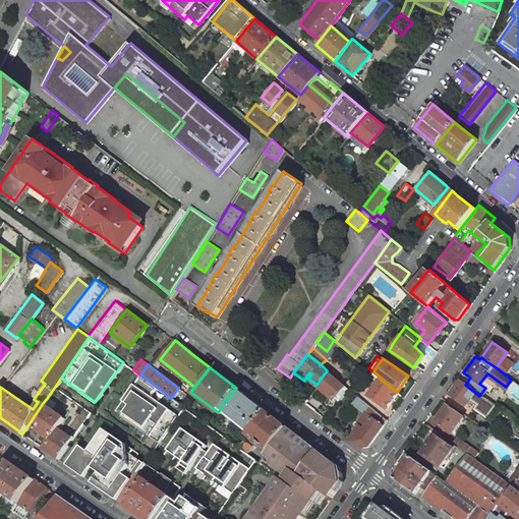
[(344,384),(327,370),(316,385),(332,398),(344,384)]
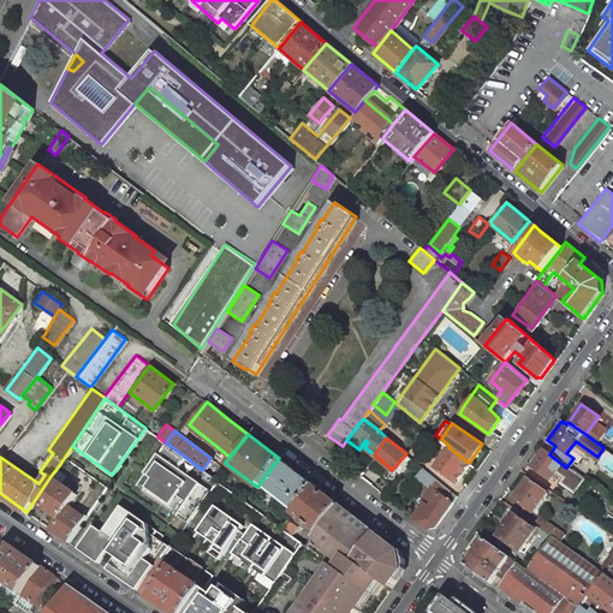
[(186,458),(166,442),(165,442),(135,484),(156,500),(166,487),(186,458)]
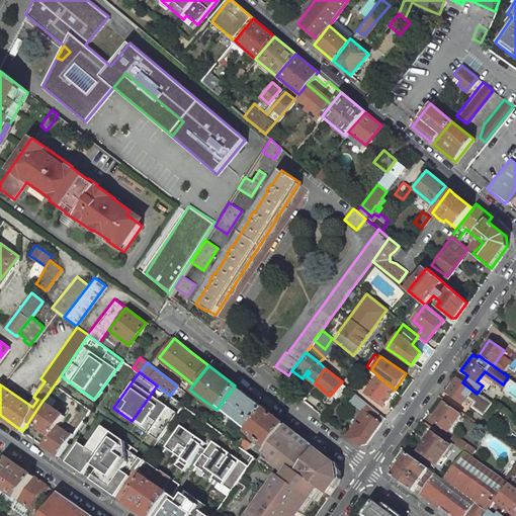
[(395,390),(377,376),(366,392),(382,406),(395,390)]
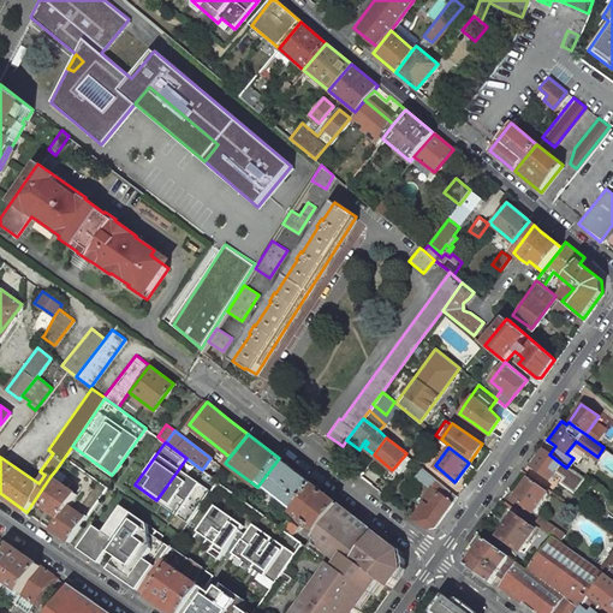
[(549,454),(542,450),(527,470),(552,489),(570,492),(581,478),(566,468),(549,454)]
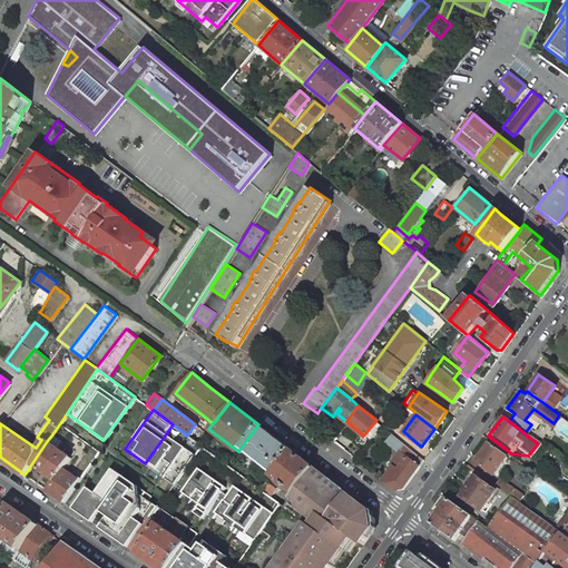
[(154,451),(145,463),(173,483),(201,444),(187,436),(173,424),(154,451)]
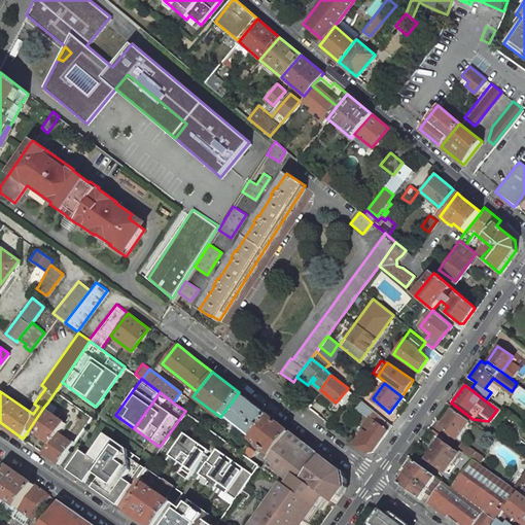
[(271,417),(239,392),(223,413),(255,438),(271,417)]
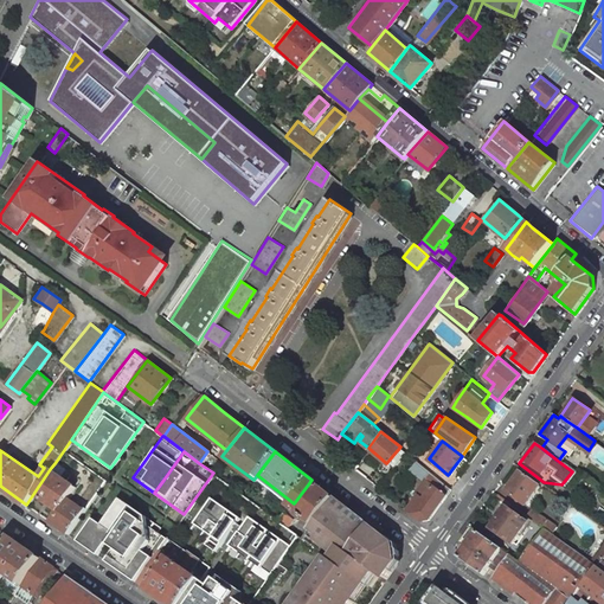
[(451,487),(413,458),(406,468),(423,481),(415,492),(417,493),(405,507),(421,520),(426,519),(451,487)]
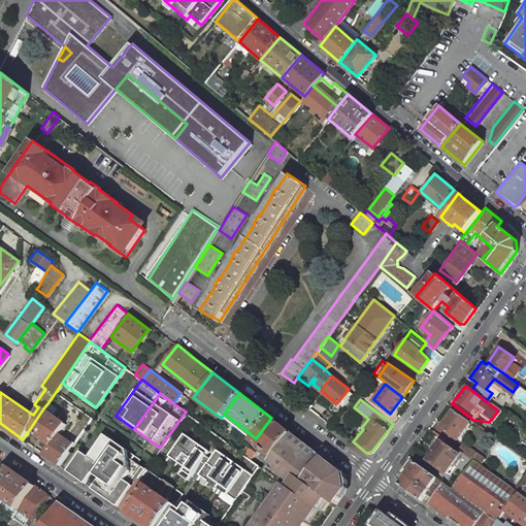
[(29,430),(48,444),(42,453),(58,464),(71,445),(57,434),(65,424),(52,415),(56,407),(48,402),(43,408),(29,430)]
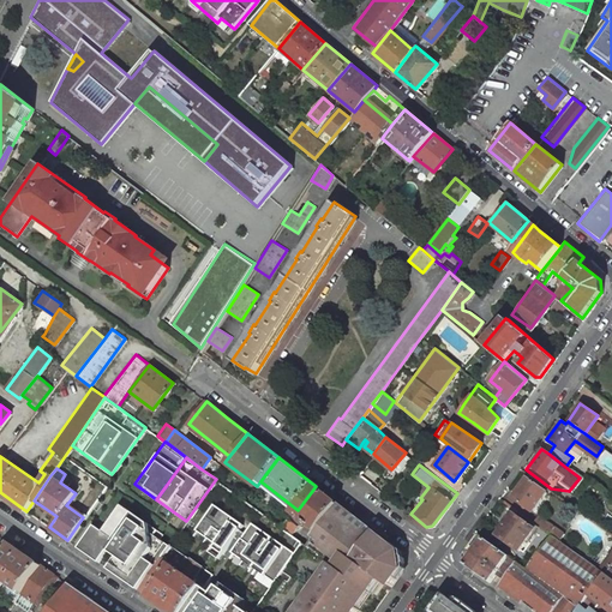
[(546,490),(526,475),(510,496),(531,511),(546,490)]
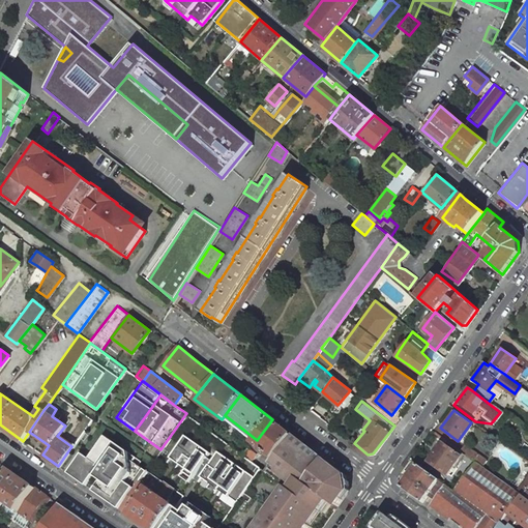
[(146,470),(120,508),(147,527),(158,527),(218,437),(211,432),(198,421),(186,413),(160,449),(146,470)]
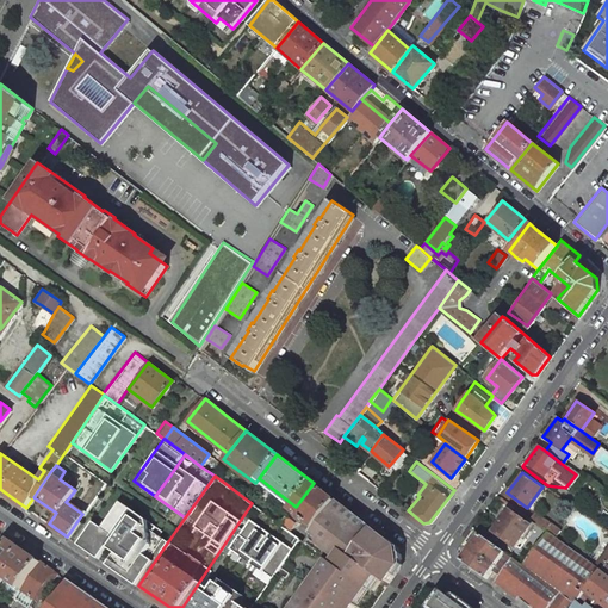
[(305,539),(335,501),(314,483),(296,507),(281,525),(299,538),(303,540),(305,539)]
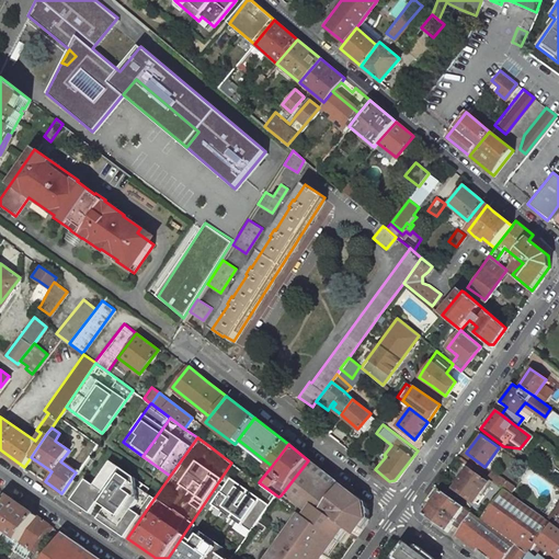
[(99,502),(107,508),(100,520),(127,538),(155,498),(139,488),(143,482),(110,460),(93,485),(86,479),(71,500),(90,513),(99,502)]
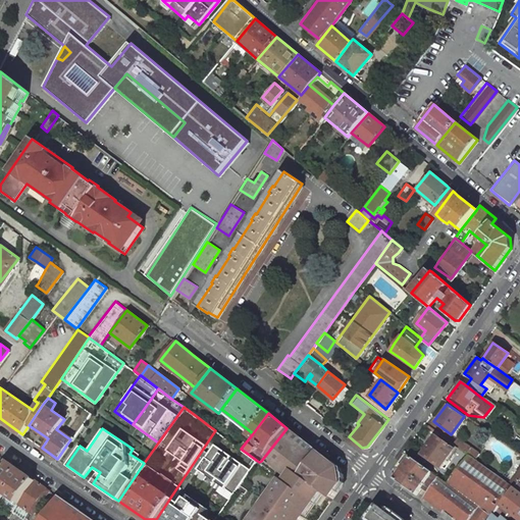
[(287,480),(311,498),(314,501),(321,490),(330,498),(341,483),(339,468),(287,428),(261,461),(273,470),(276,466),(290,476),(287,480)]
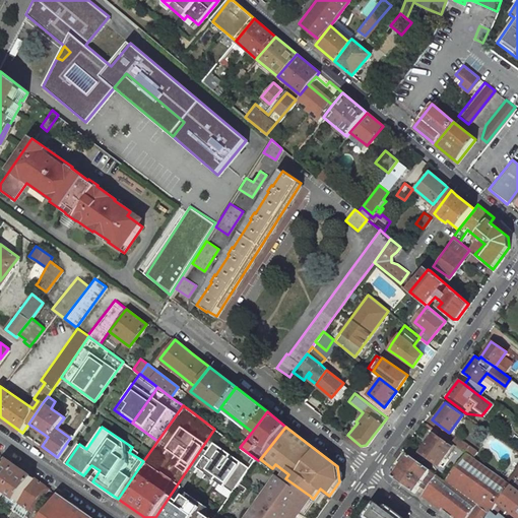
[(214,429),(155,517),(212,517),(236,486),(239,481),(255,458),(240,447),(214,429)]
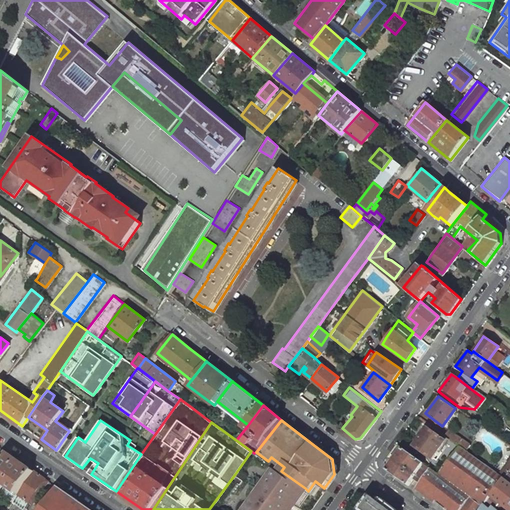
[(443,435),(438,431),(436,435),(422,424),(408,444),(429,459),(445,436),(443,435)]
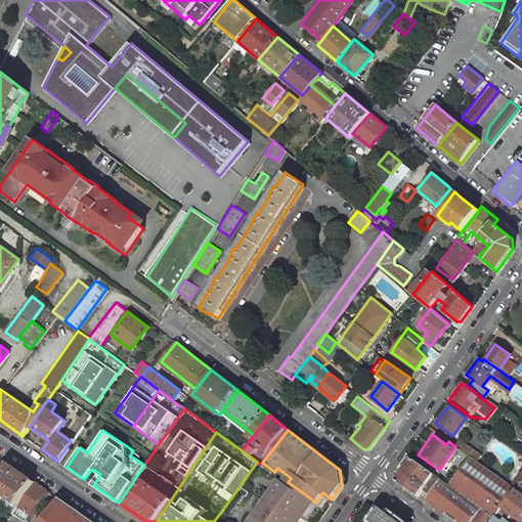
[(474,448),(459,439),(453,445),(455,446),(469,455),(475,460),(480,453),(474,448)]
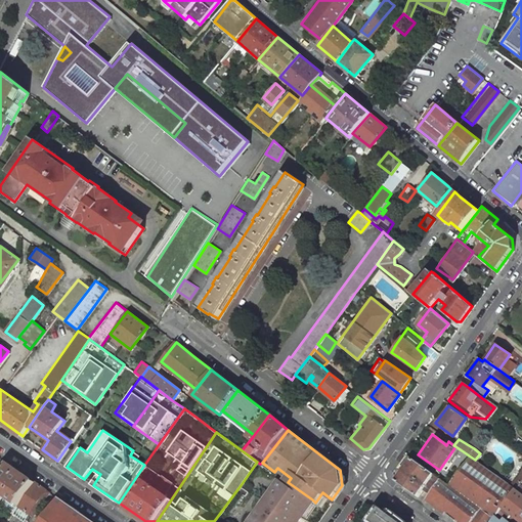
[(469,455),(448,484),(439,478),(428,493),(425,497),(457,521),(488,521),(514,488),(509,484),(475,460),(469,455)]
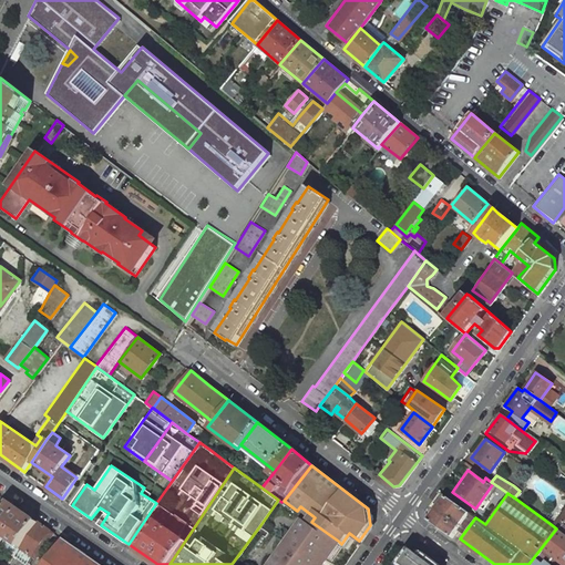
[(475,517),(445,496),(428,520),(450,536),(452,533),(456,528),(463,534),(475,517)]
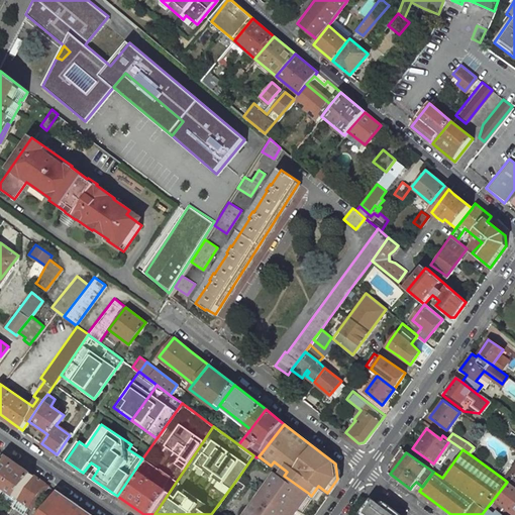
[(32,474),(7,456),(0,467),(0,486),(3,488),(16,497),(32,474)]
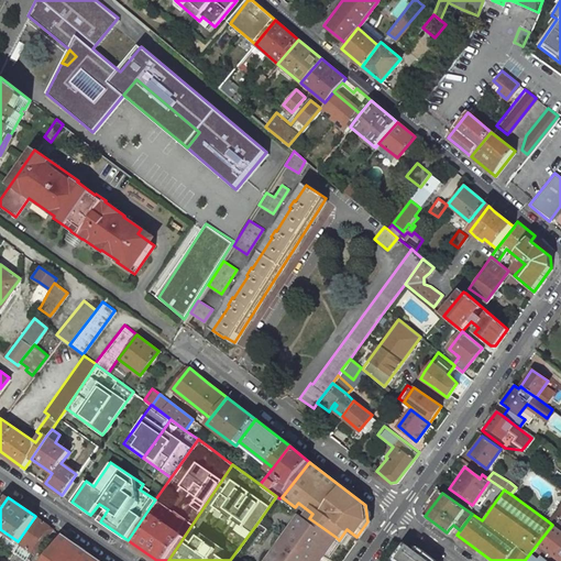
[(560,499),(547,520),(552,525),(557,518),(560,512),(560,499)]
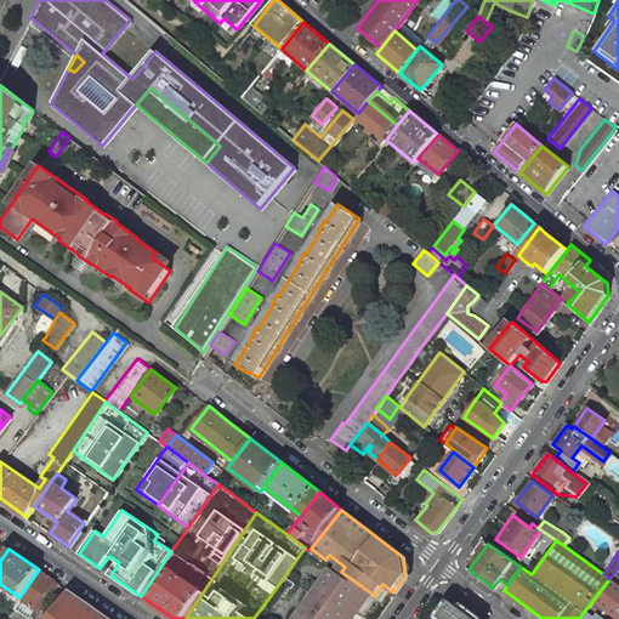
[(38,597),(44,588),(50,592),(57,583),(39,569),(20,597),(10,612),(15,614),(24,601),(38,611),(44,602),(38,597)]
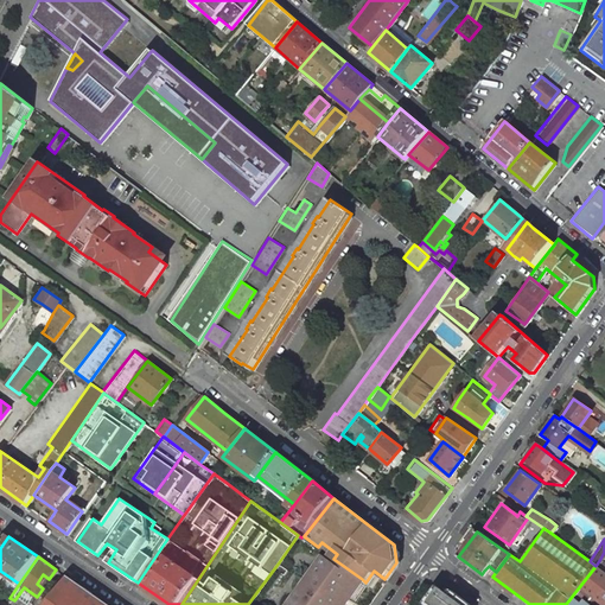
[(351,604),(355,599),(350,596),(362,579),(333,559),(330,560),(326,558),(292,604),(351,604)]
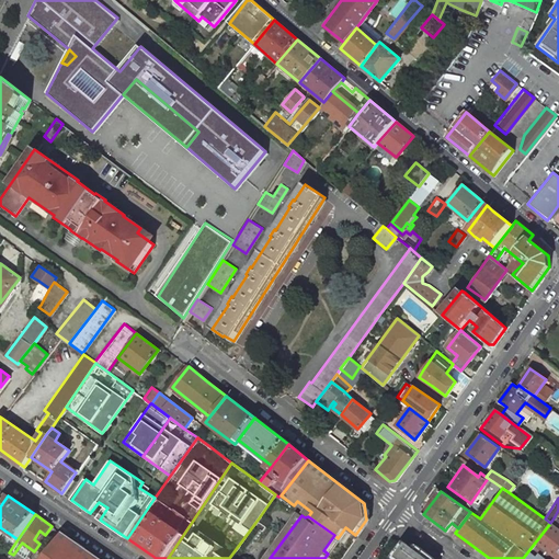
[(558,558),(558,518),(555,516),(550,523),(523,558),(558,558)]
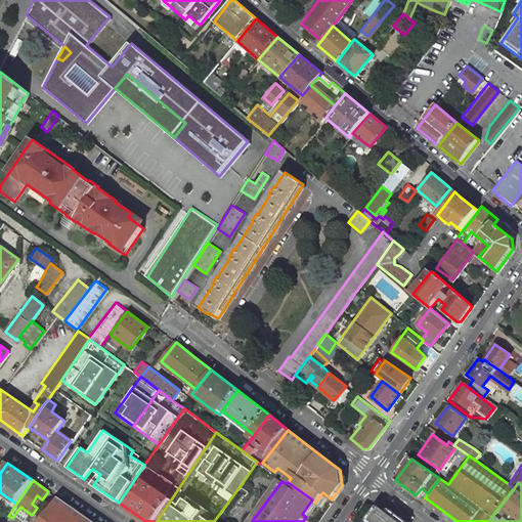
[(41,521),(92,521),(73,509),(66,504),(58,498),(44,519),(43,520),(41,521)]
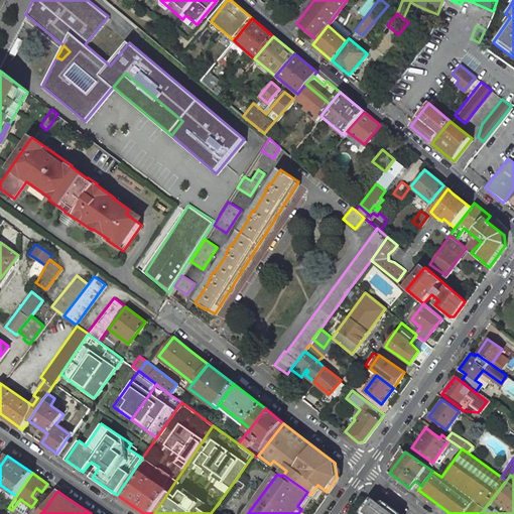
[(396,513),(398,512),(378,497),(369,509),(365,513),(364,513),(361,512),(359,513),(396,513)]
